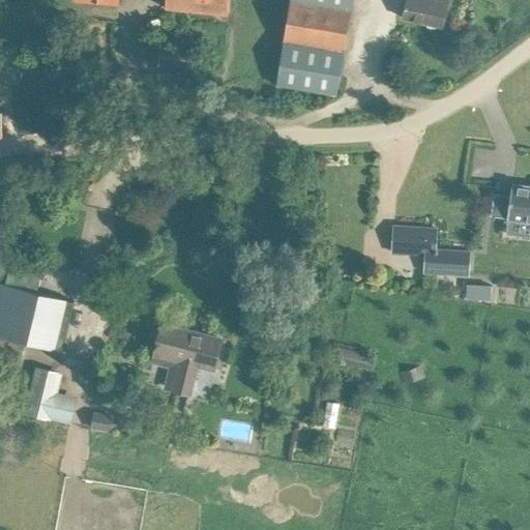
[(237,15),(238,0),(165,0),(165,8),(237,15)]
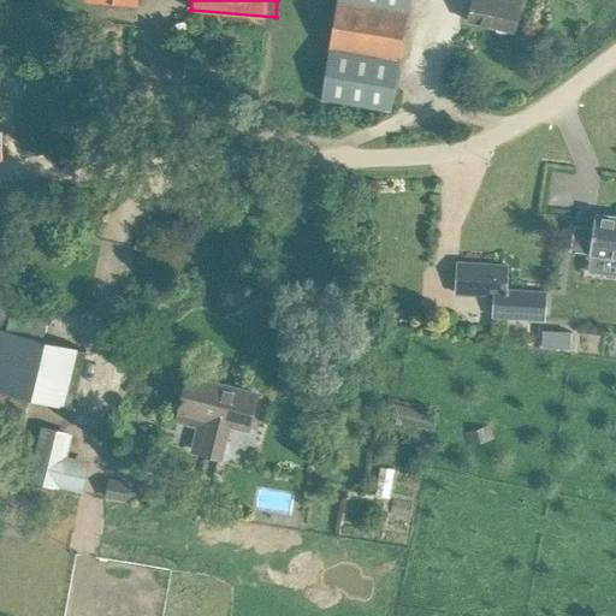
[(337,0),(321,99),(391,111),(409,0),(337,0)]
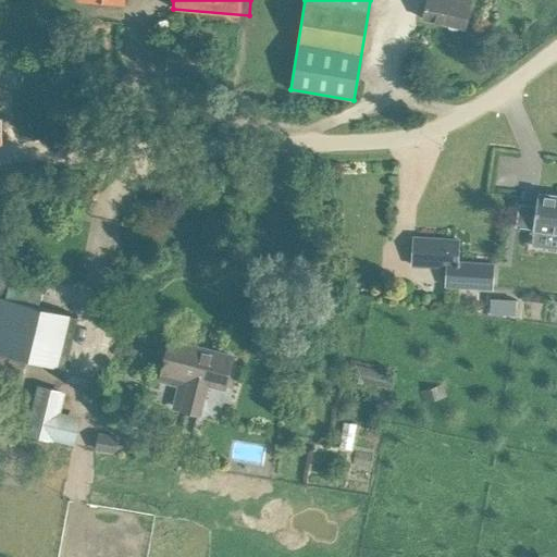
[(426,0),(422,20),(463,28),(470,0),(426,0)]
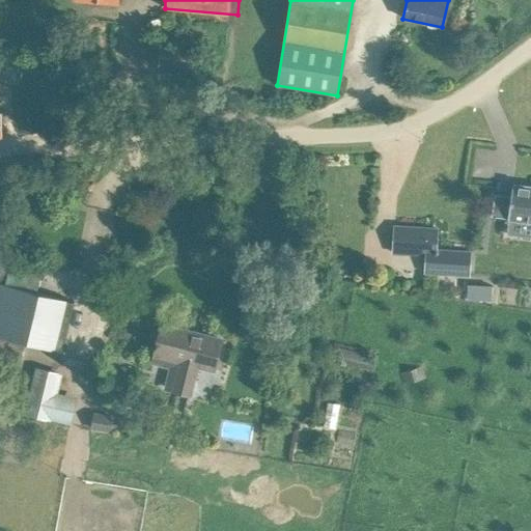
[(188,66),(189,51),(162,48),(160,64),(188,66)]
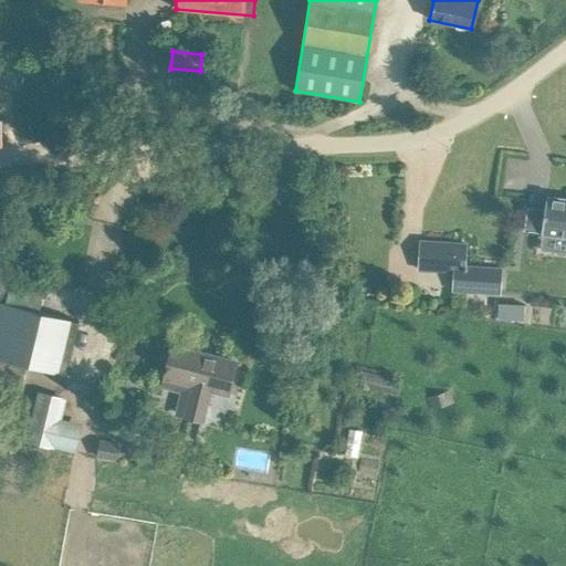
[(527,208),(524,230),(543,233),(540,250),(565,253),(565,199),(546,197),(545,210),(527,208)]
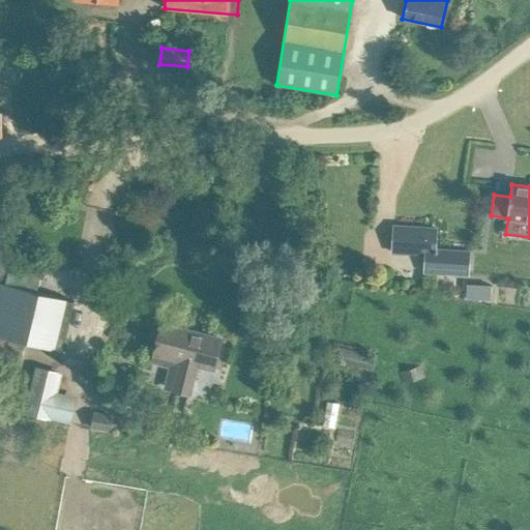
[(468,274),(469,252),(435,249),(436,229),(393,227),(392,253),(425,255),(424,272),(468,274)]
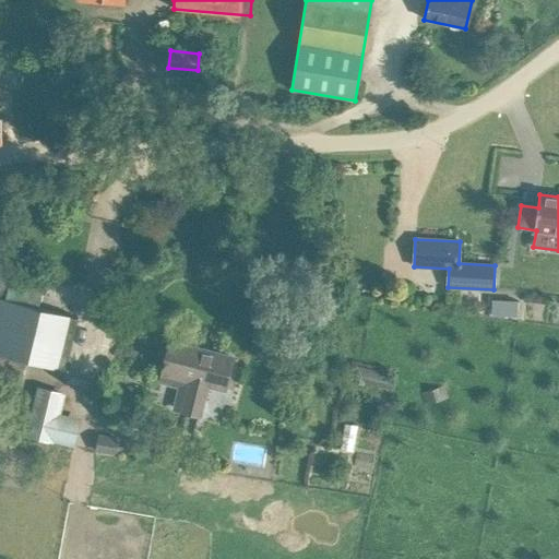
[(0,268),(0,370),(6,371),(25,377),(28,361),(64,370),(73,340),(78,318),(6,300),(9,286),(45,296),(49,280),(0,268)]
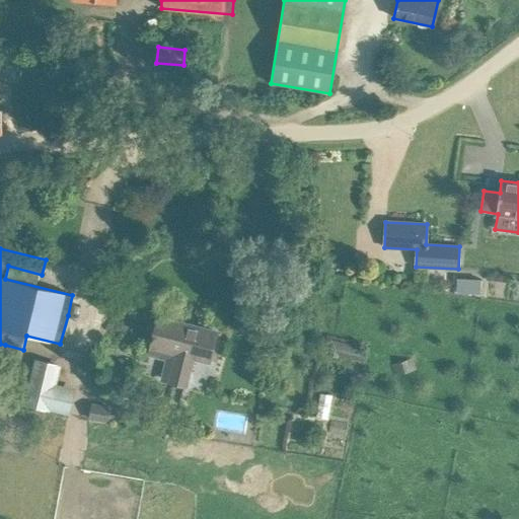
[(518,291),(518,253),(506,253),(505,291),(518,291)]
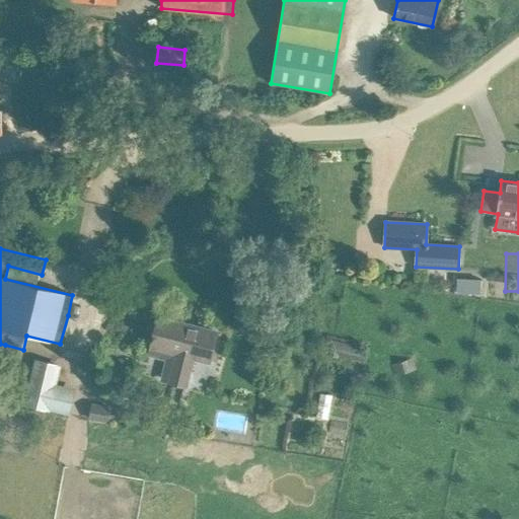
[(457,278),(457,293),(482,294),(482,279),(457,278)]
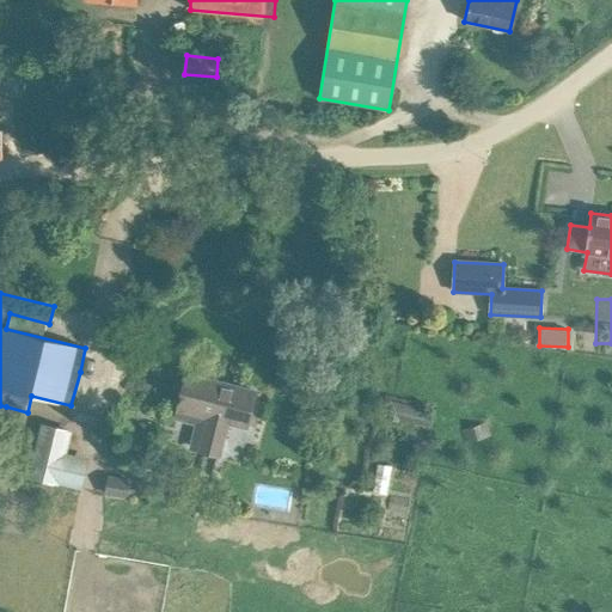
[(246,427),(249,415),(255,391),(188,374),(178,409),(208,417),(200,450),(219,454),(227,421),(246,427)]
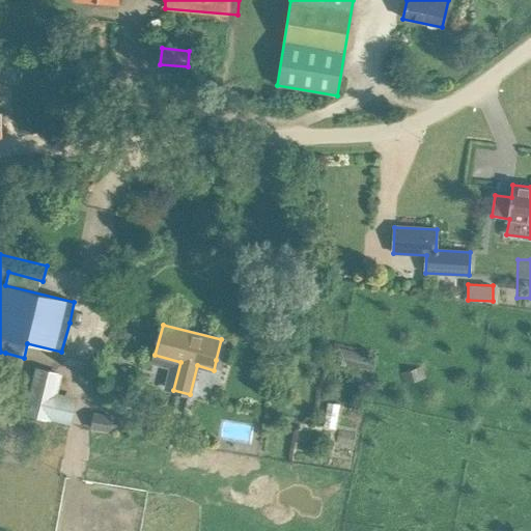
[(410,370),(413,384),(434,381),(431,367),(410,370)]
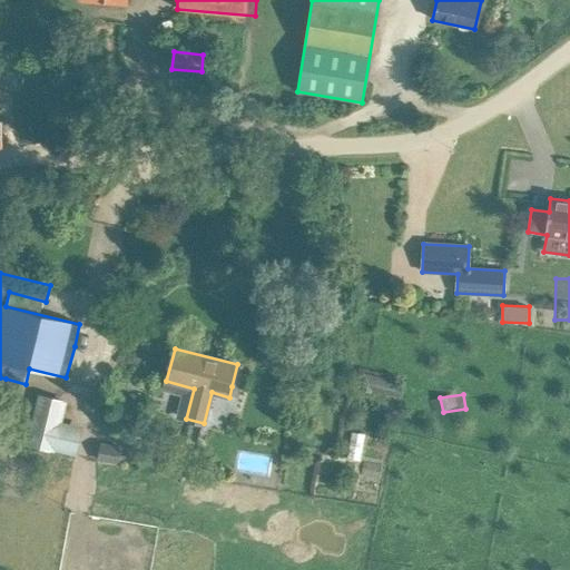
[(75,457),(81,426),(61,422),(66,402),(37,395),(26,445),(75,457)]
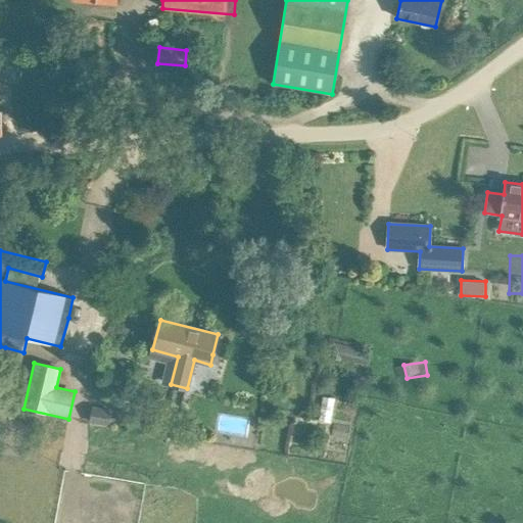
[(332,401),(331,419),(343,420),(344,402),(332,401)]
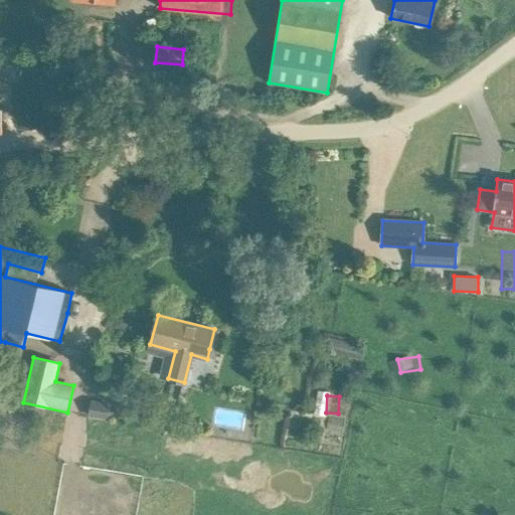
[(108,419),(111,403),(91,401),(88,416),(108,419)]
